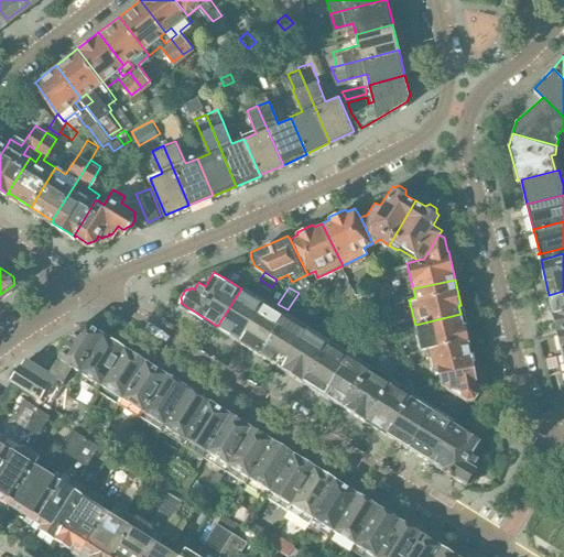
[(262,302),(241,288),(218,325),(240,339),(262,302)]
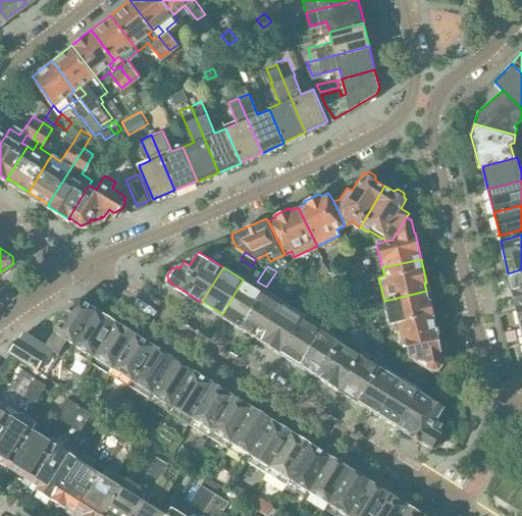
[(521,269),(508,273),(516,306),(521,304),(521,269)]
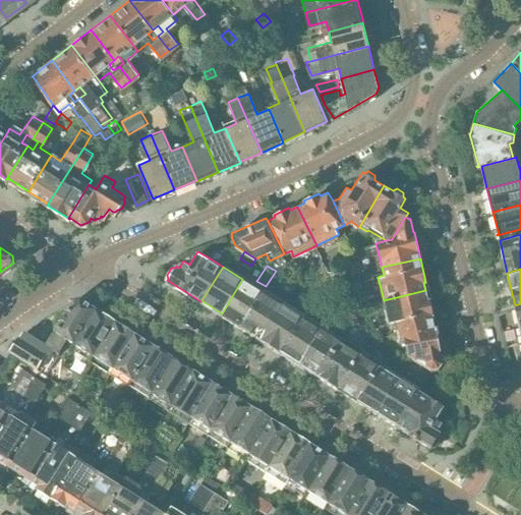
[(262,291),(242,279),(222,313),(241,325),(262,291)]
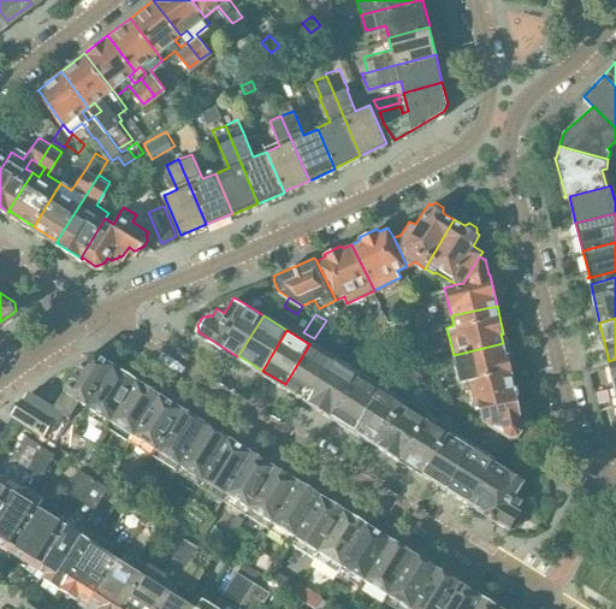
[(363,341),(355,354),(365,360),(373,346),(363,341)]
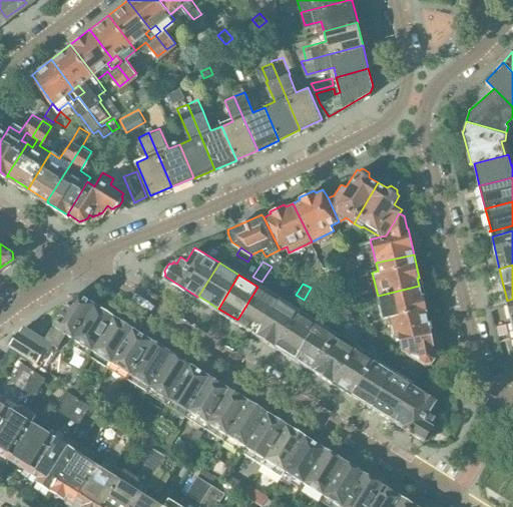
[(390,326),(428,317),(423,293),(421,293),(419,286),(378,296),(383,319),(389,318),(390,326)]
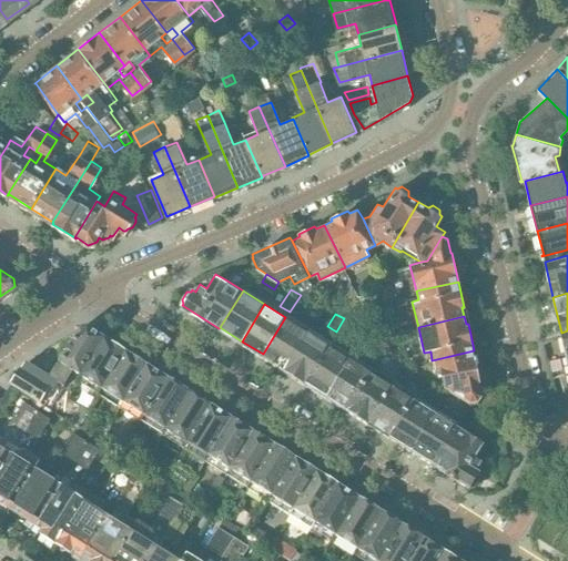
[(307,330),(285,317),(263,354),(284,368),(307,330)]
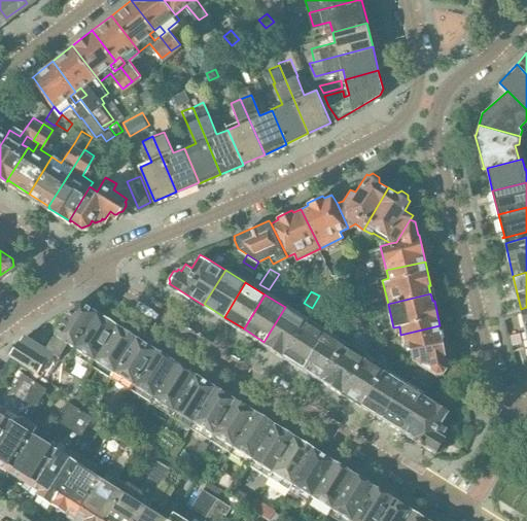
[(317,311),(324,300),(319,296),(312,308),(317,311)]
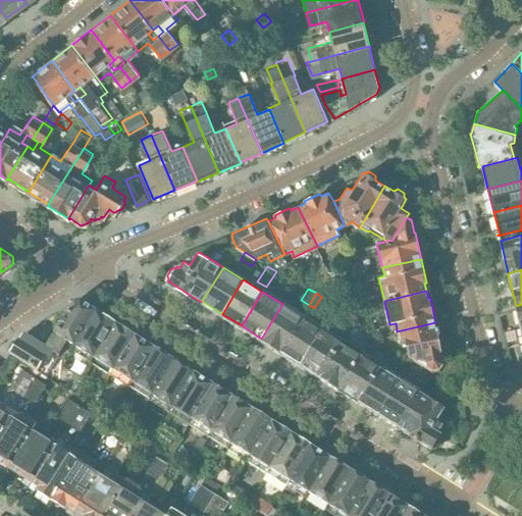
[(54,350),(58,352),(67,339),(74,343),(96,308),(80,298),(73,298),(65,311),(59,312),(56,317),(58,323),(46,343),(55,349),(54,350)]
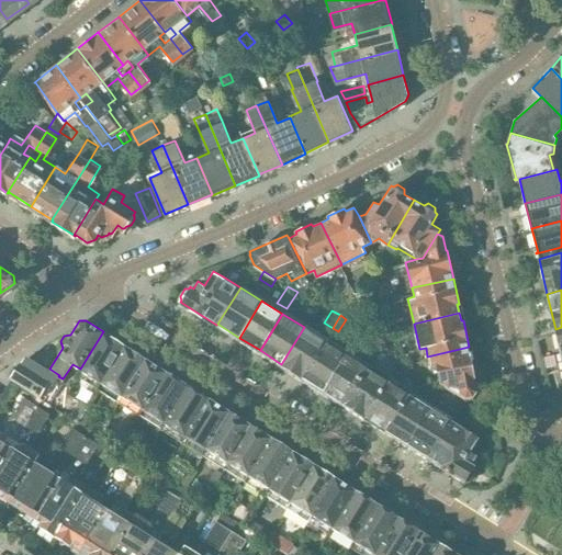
[(325,340),(304,327),(281,364),(302,377),(325,340)]
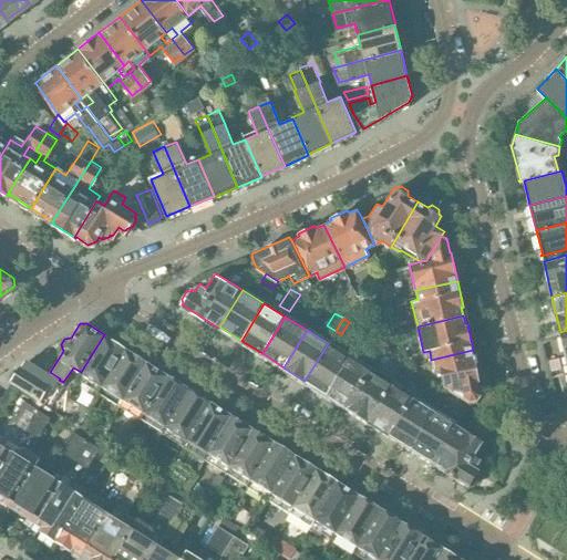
[(125,348),(104,334),(81,372),(102,385),(125,348)]
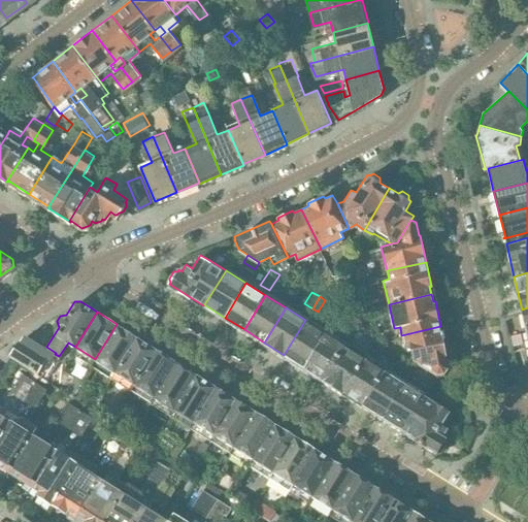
[(325,332),(305,320),(284,355),(303,367),(325,332)]
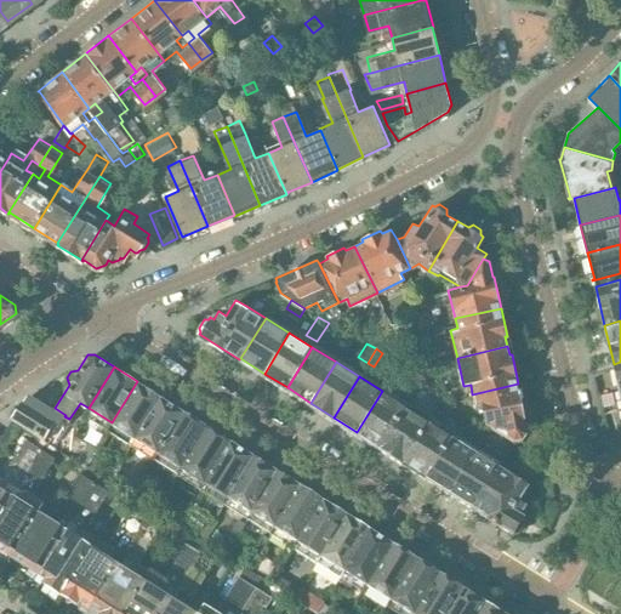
[(160,396),(140,382),(137,381),(112,422),(135,437),(160,396)]
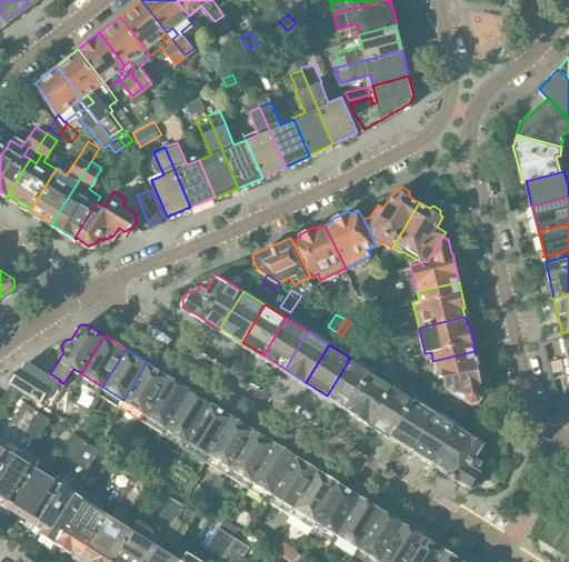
[(445,385),(450,389),(470,402),(479,400),(482,394),(479,381),(480,381),(475,351),(432,361),(436,371),(441,370),(445,385)]
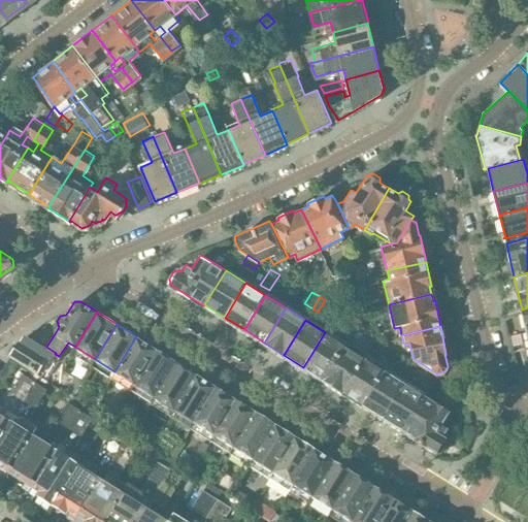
[(15,358),(38,371),(46,359),(51,361),(55,354),(56,353),(46,347),(24,332),(19,340),(13,341),(9,348),(9,354),(15,358)]
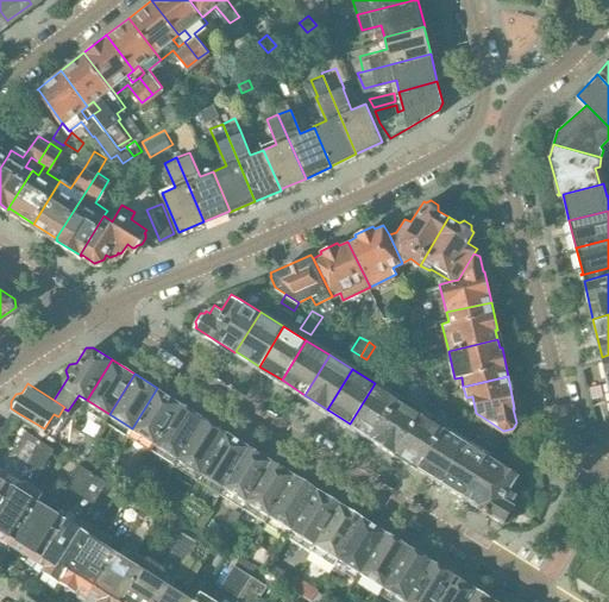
[(397,397),(375,383),(350,424),(372,438),(397,397)]
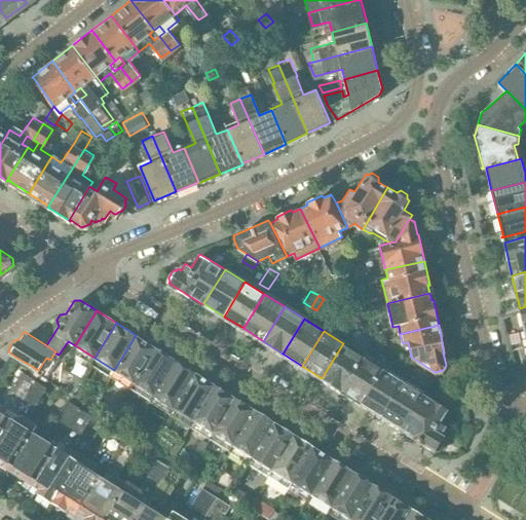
[(155,347),(136,335),(114,370),(134,382),(155,347)]
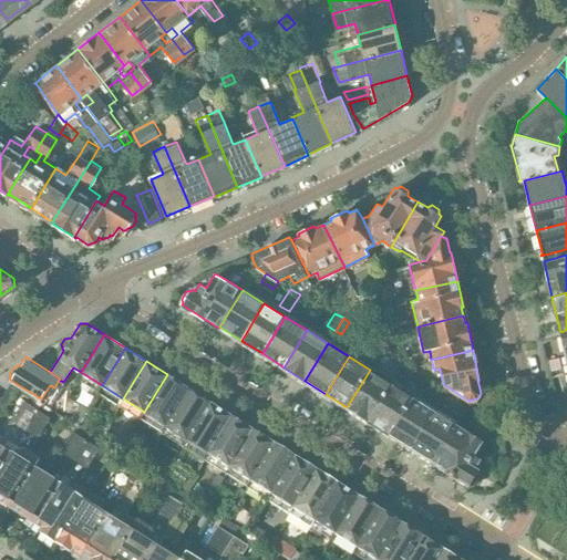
[(392,383),(370,370),(347,407),(368,421),(369,420),(392,383)]
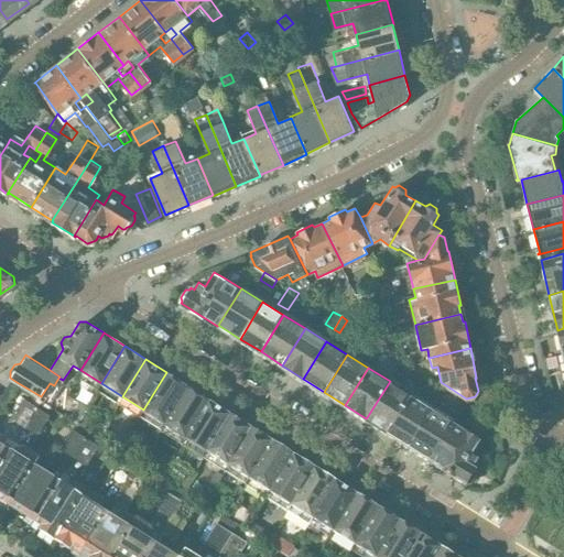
[(188,385),(166,372),(143,410),(165,423),(188,385)]
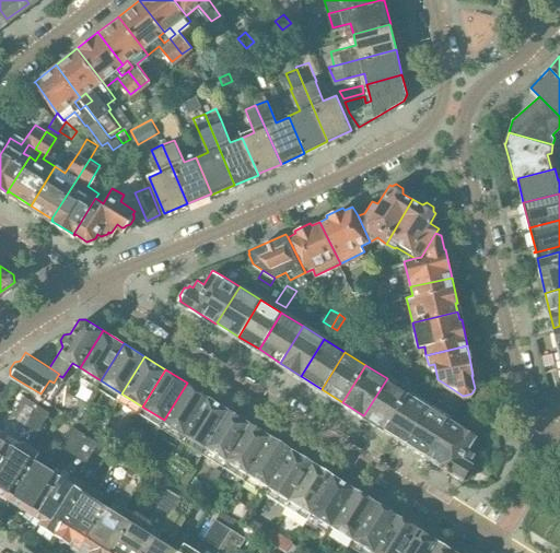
[(0,406),(16,379),(10,375),(1,389),(0,388),(0,406)]
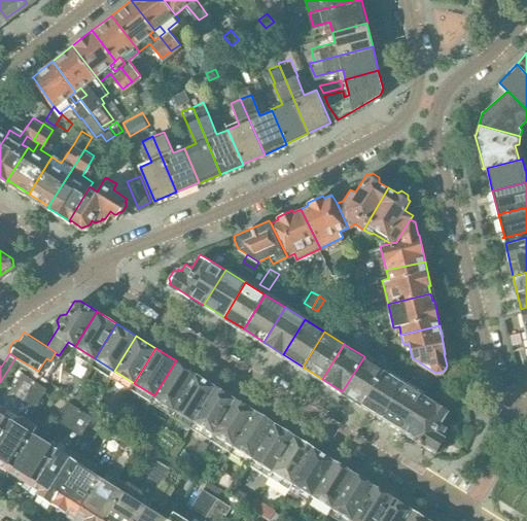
[(384,369),(364,356),(343,390),(362,403),(384,369)]
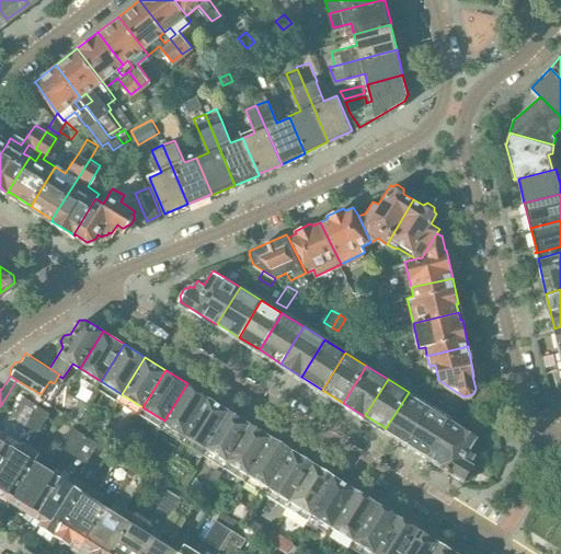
[(208,396),(187,383),(164,420),(185,434),(208,396)]
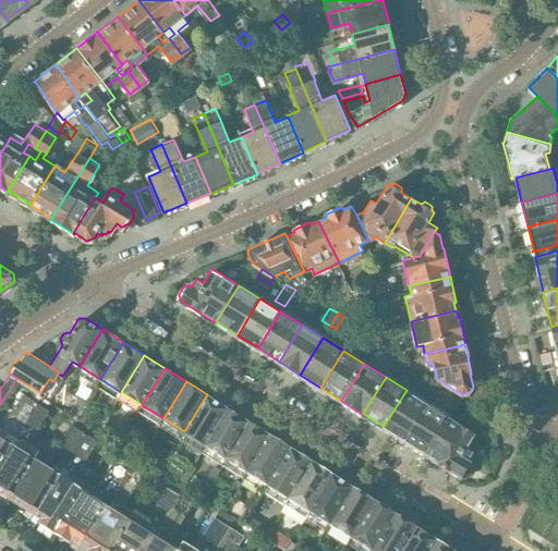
[(427,403),(407,390),(384,426),(404,439),(427,403)]
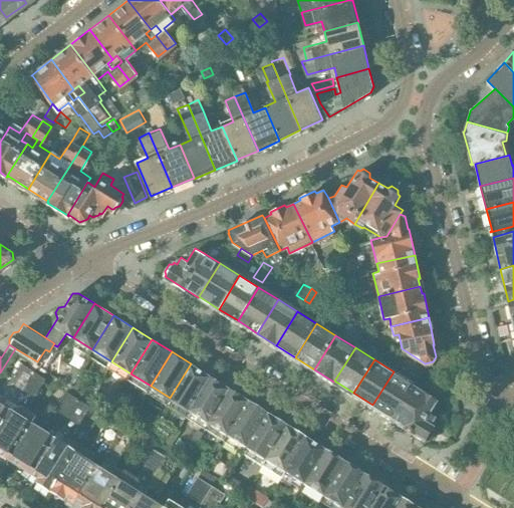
[(33,368),(13,401),(19,405),(16,412),(9,408),(0,422),(0,457),(6,462),(36,414),(26,408),(46,376),(51,368),(38,360),(33,368)]
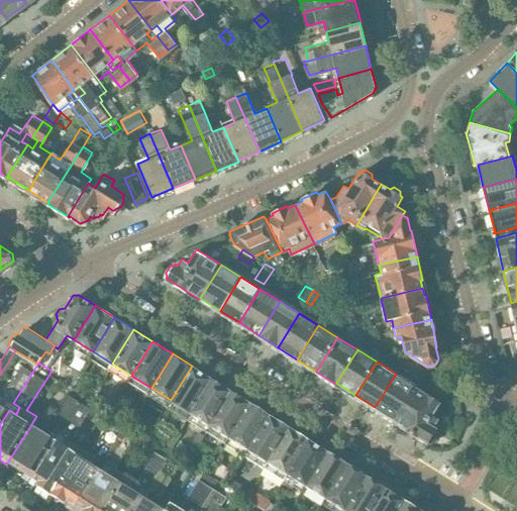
[(13,403),(33,371),(21,364),(3,395),(0,393),(0,424),(9,410),(2,406),(6,399),(13,403)]
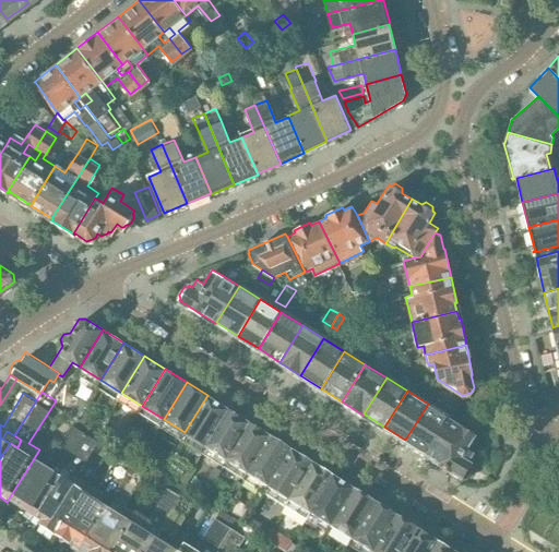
[(228,408),(207,395),(185,432),(205,445),(228,408)]
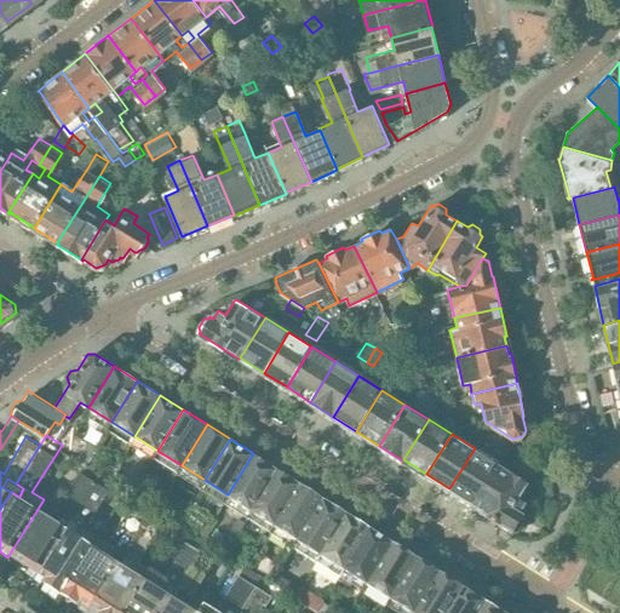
[(86,440),(76,454),(87,462),(96,447),(86,440)]
